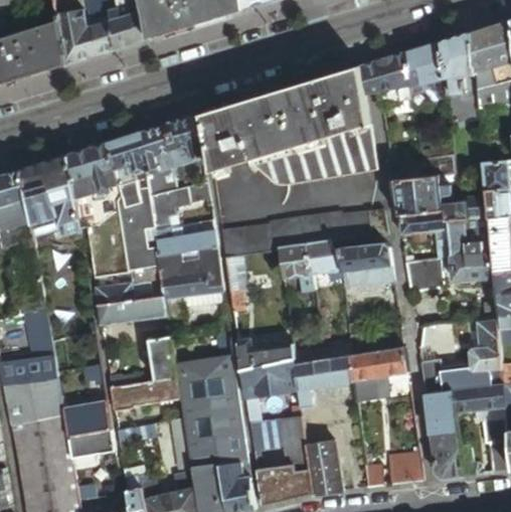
[(51,0),(56,29),(63,65),(91,56),(86,28),(81,2),(80,0),(51,0)]
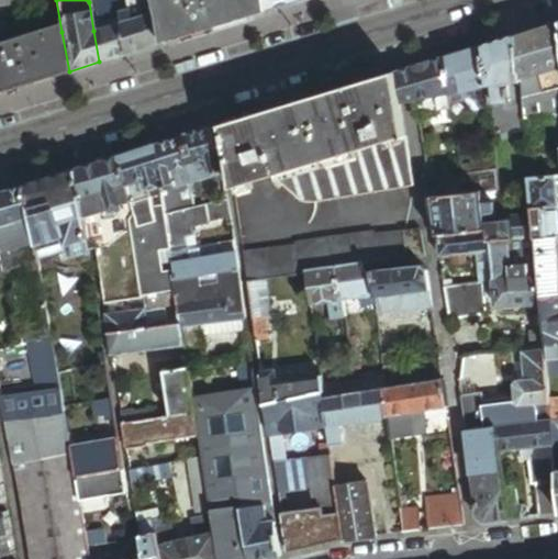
[(114,1),(114,0),(93,0),(93,1),(99,30),(104,59),(124,54),(114,1)]
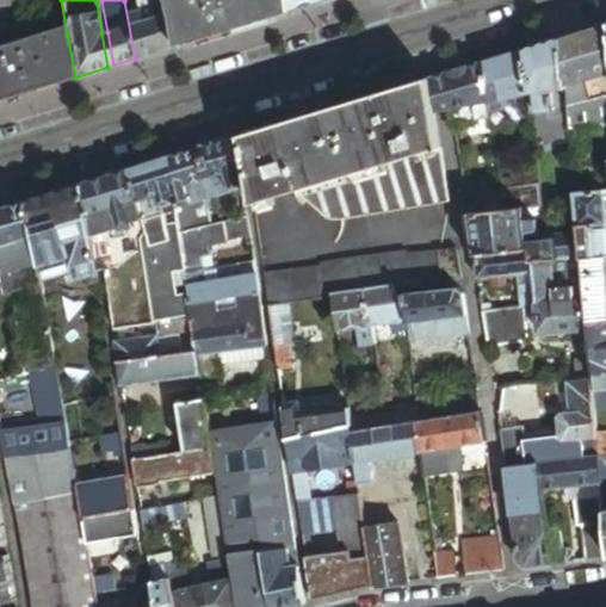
[(135,59),(173,48),(162,0),(128,0),(124,1),(135,59)]
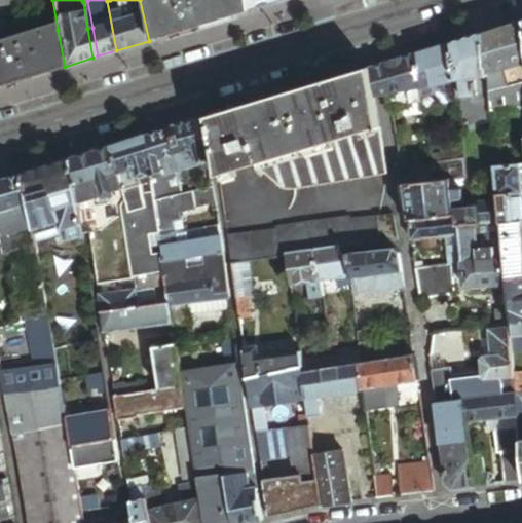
[(140,0),(149,41),(248,10),(246,0),(140,0)]
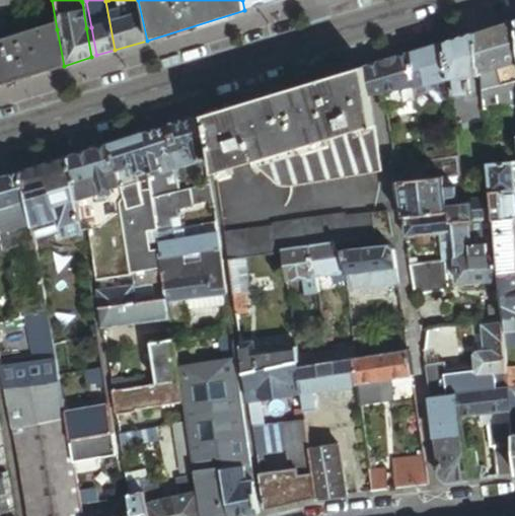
[(245,10),(278,0),(242,0),(244,10),(245,10)]
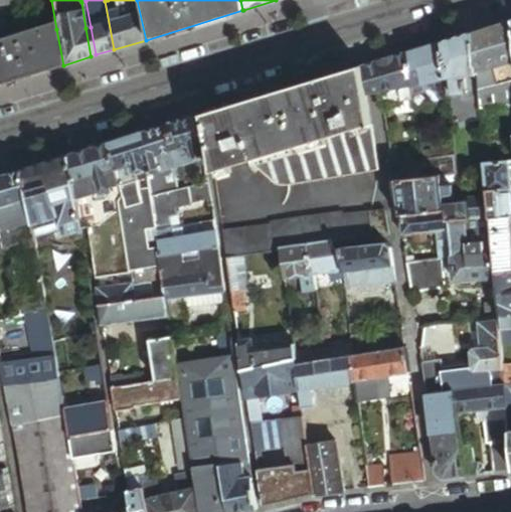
[(510,59),(510,18),(476,29),(470,31),(473,69),(510,59)]
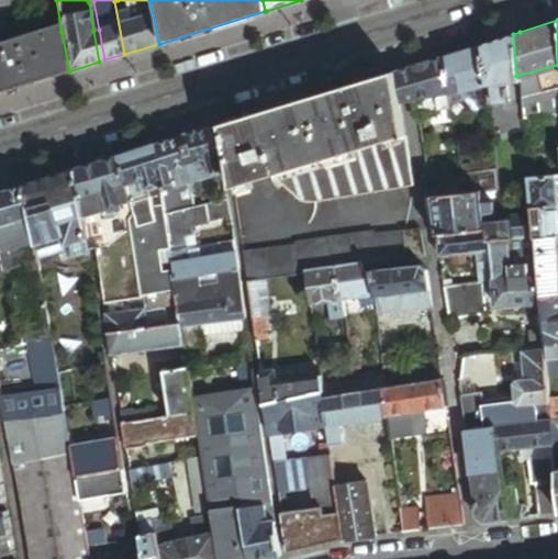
[(99,62),(104,59),(99,30),(93,31),(99,62)]
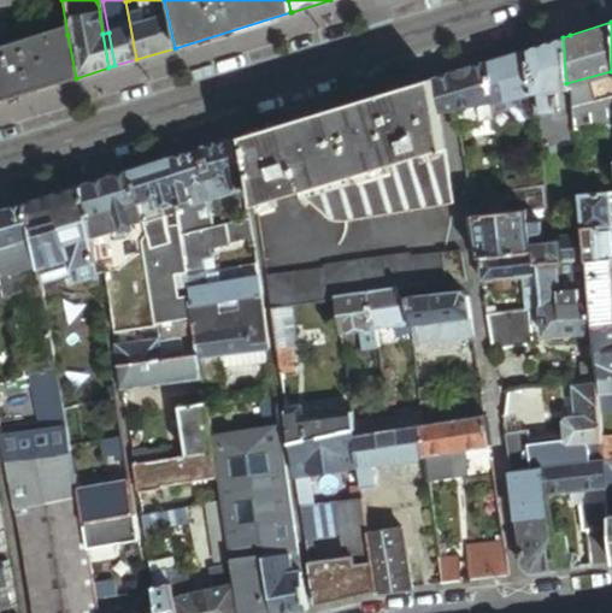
[(0,100),(76,78),(68,35),(0,48),(0,100)]
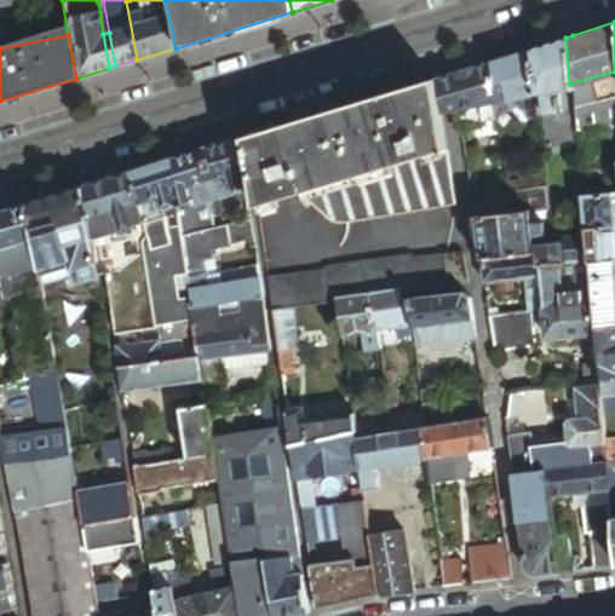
[(569,84),(565,38),(558,40),(529,49),(534,93),(542,92),(558,88),(569,86),(569,84)]
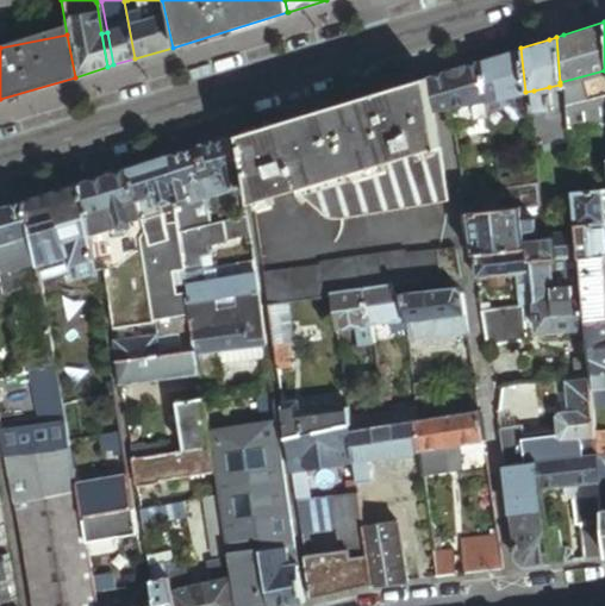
[(525,92),(521,48),(478,62),(485,102),(497,99),(525,92)]
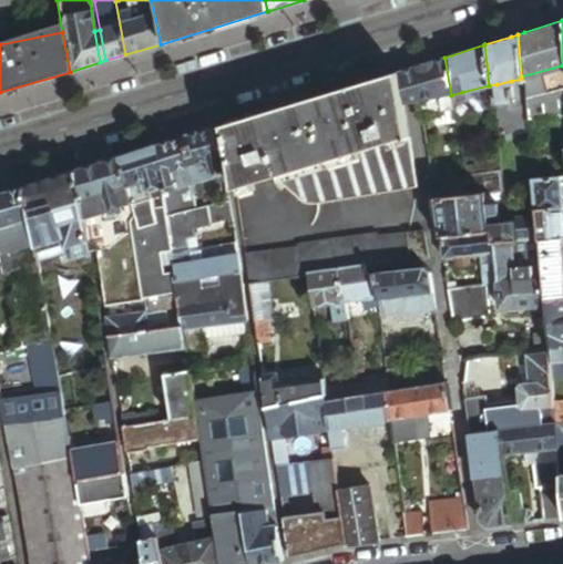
[(451,95),(444,58),(400,71),(395,72),(400,102),(406,101),(416,100),(428,98),(437,96),(439,108),(452,106),(451,95)]
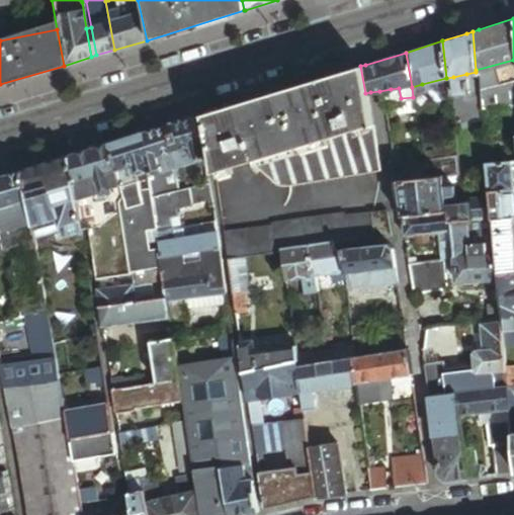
[(513,104),(513,65),(504,68),(507,101),(507,105),(513,104)]
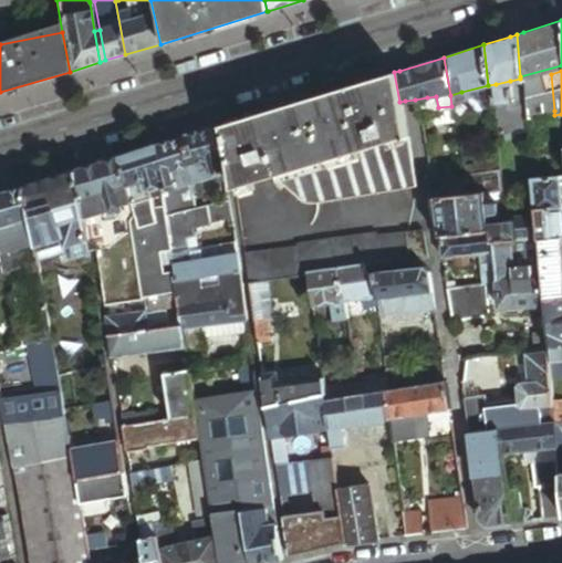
[(399,102),(394,72),(219,126),(231,189),(272,176),(403,136),(402,125),(403,124),(401,104),(399,102)]
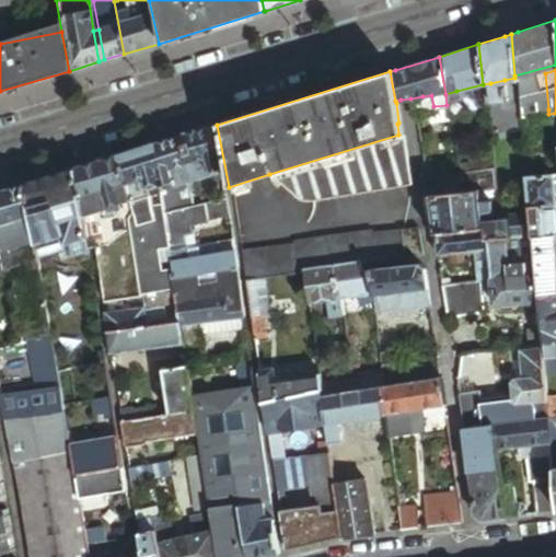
[(506,96),(505,80),(490,83),(491,100),(506,96)]
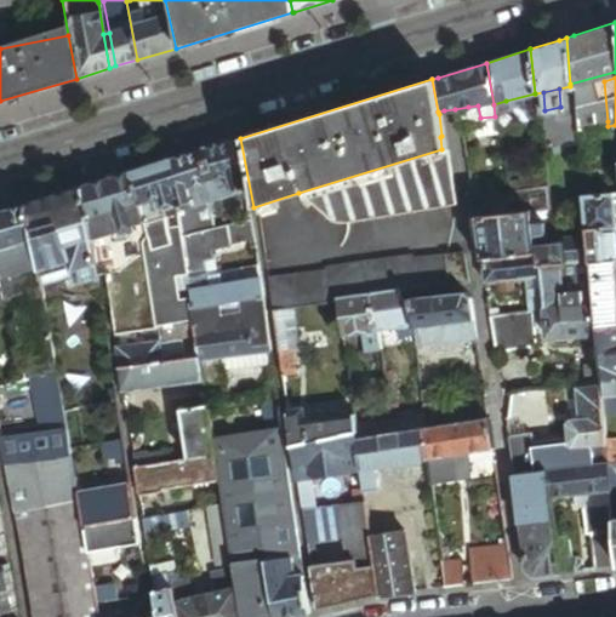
[(508,120),(506,101),(494,104),(495,116),(496,121),(508,120)]
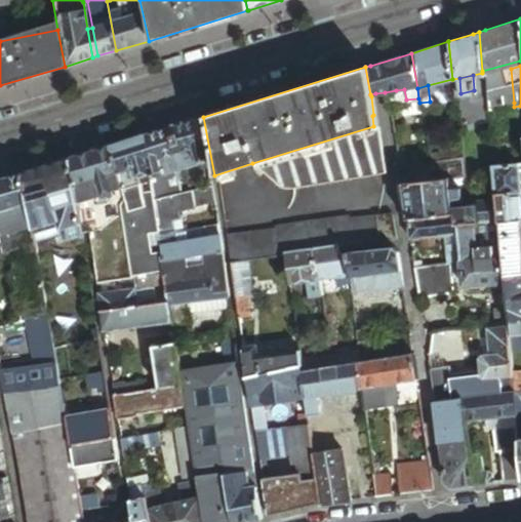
[(397,101),(406,99),(404,89),(396,90),(397,101)]
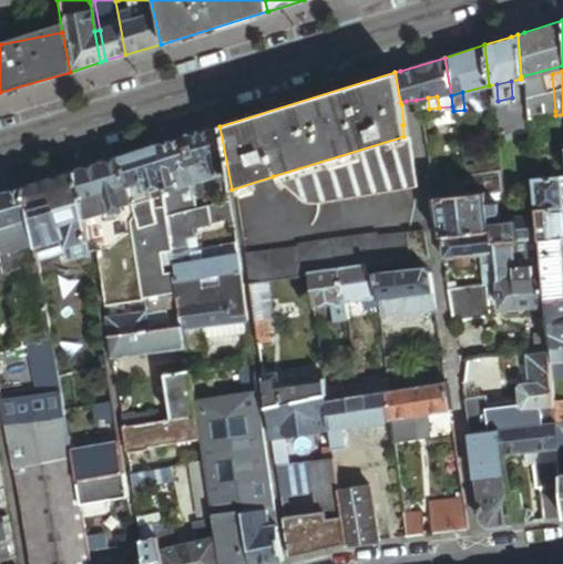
[(416,100),(418,116),(431,115),(429,109),(428,98),(416,100)]
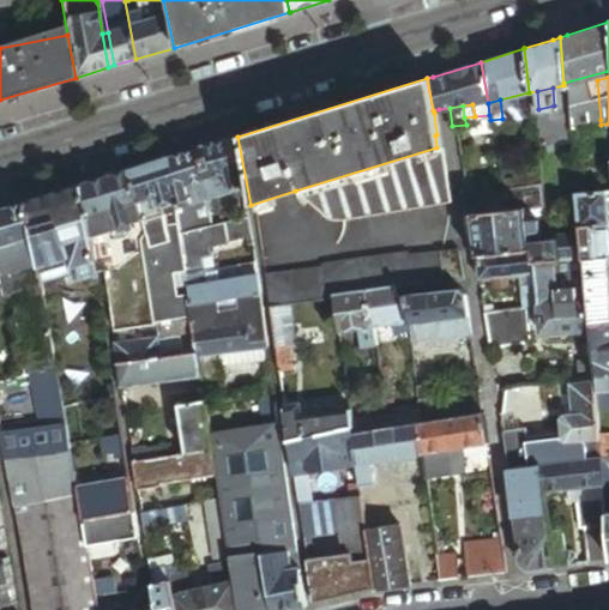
[(568,128),(579,127),(579,122),(578,114),(567,115),(568,128)]
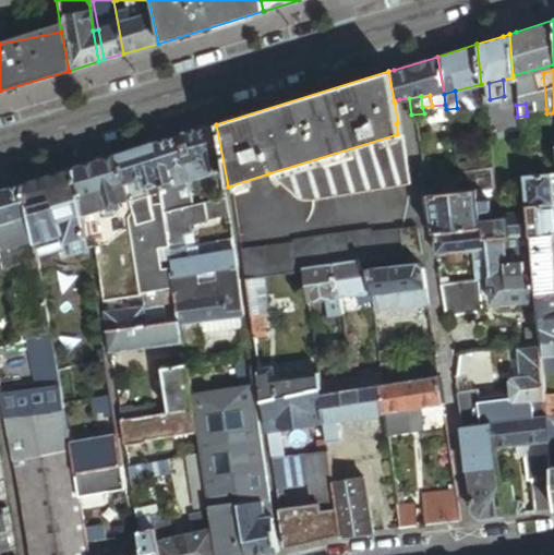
[(206,128),(180,135),(188,160),(202,156),(206,169),(217,166),(215,155),(206,128)]
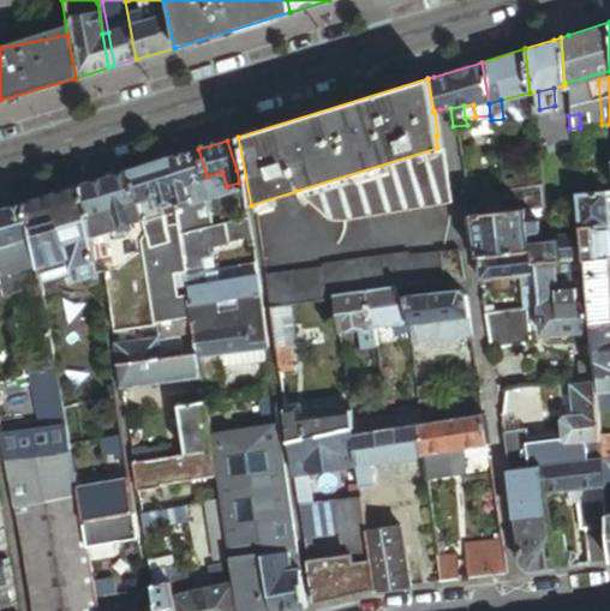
[(447,203),(437,148),(295,191),(297,195),(324,215),(340,220),(447,203)]
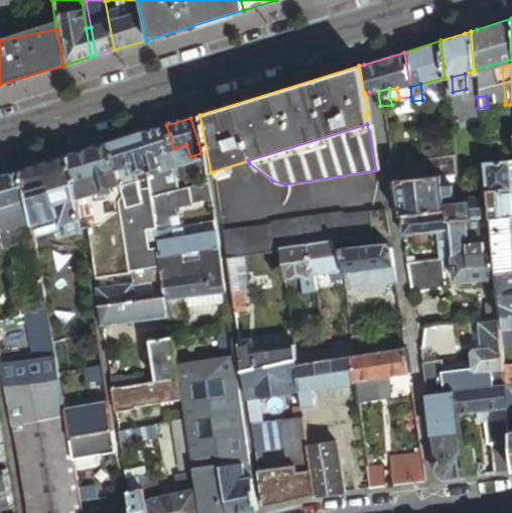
[(173,148),(166,125),(140,133),(147,156),(153,154),(170,149),(173,148)]
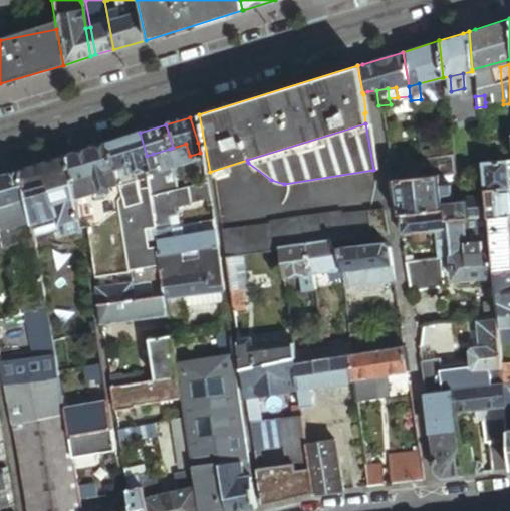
[(147,160),(139,133),(135,135),(140,157),(132,161),(133,173),(143,169),(142,162),(147,160)]
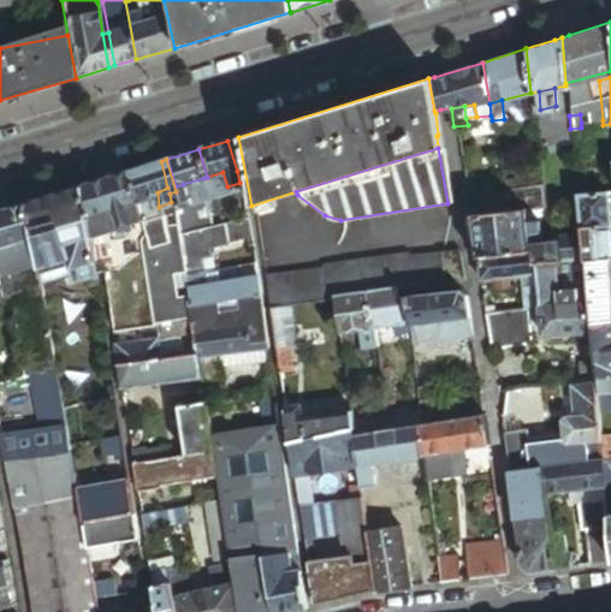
[(166,254),(159,207),(158,192),(167,188),(161,161),(125,172),(140,219),(144,231),(140,238),(142,256),(166,254)]
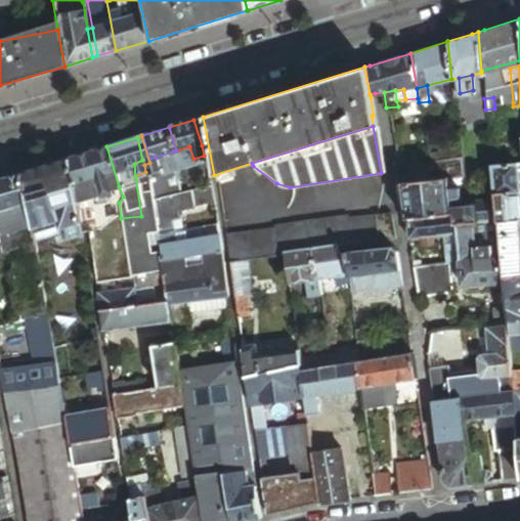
[(110,189),(111,189),(119,186),(106,146),(75,156),(72,157),(69,158),(76,201),(78,200),(81,199),(83,198),(98,192),(99,193),(100,193),(100,194),(101,194),(101,196),(102,196),(103,196),(104,196),(105,196),(105,194),(106,194),(107,194),(107,193),(109,193),(109,192),(110,192),(110,191),(110,190),(110,189)]
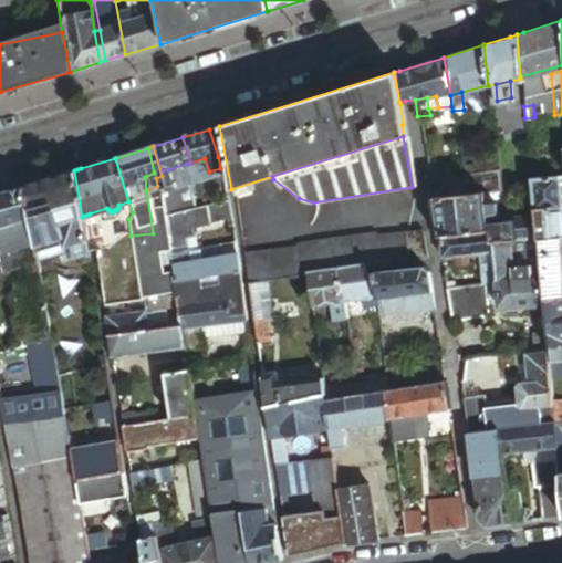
[(210,176),(209,171),(205,158),(190,163),(187,164),(191,181),(210,176)]
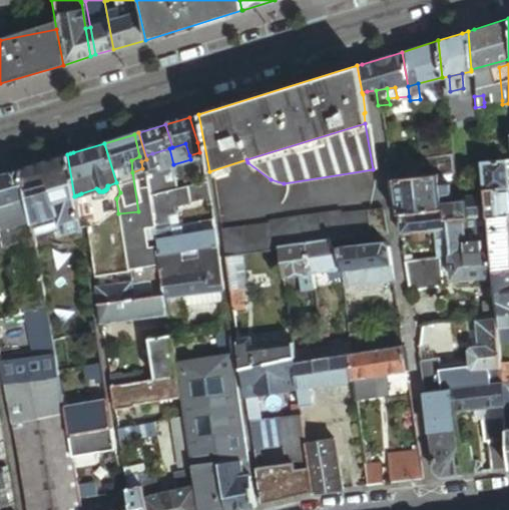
[(437,155),(450,153),(449,146),(418,149),(419,157),(437,155)]
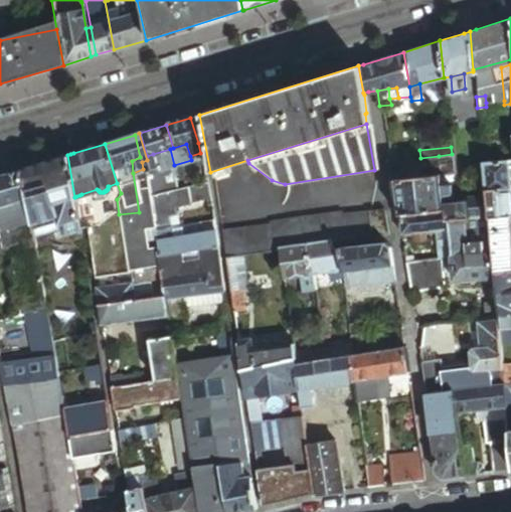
[(157,170),(174,165),(170,149),(153,154),(156,166),(157,170)]
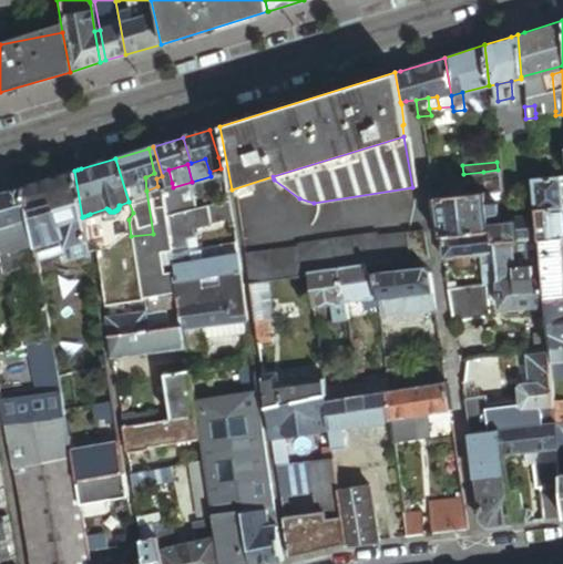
[(555,165),(530,168),(531,178),(556,176),(555,165)]
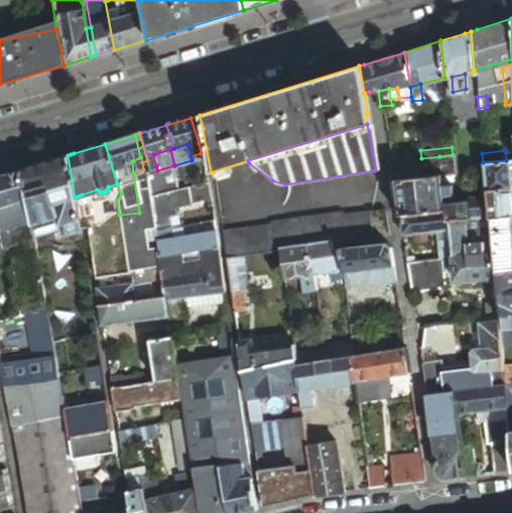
[(156,166),(153,154),(147,156),(148,160),(143,163),(144,169),(156,166)]
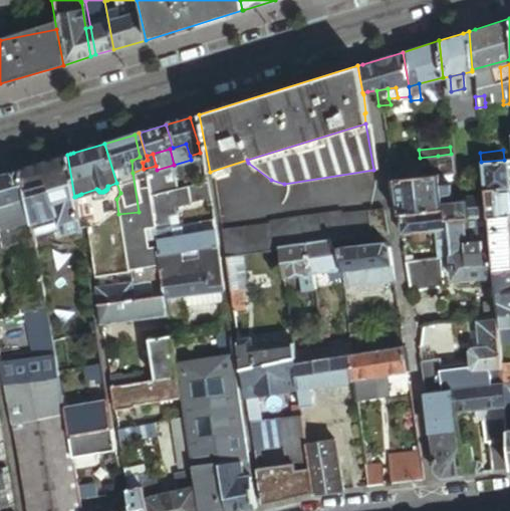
[(452,173),(453,173),(452,168),(451,154),(438,156),(440,173),(440,174),(448,174),(452,173)]
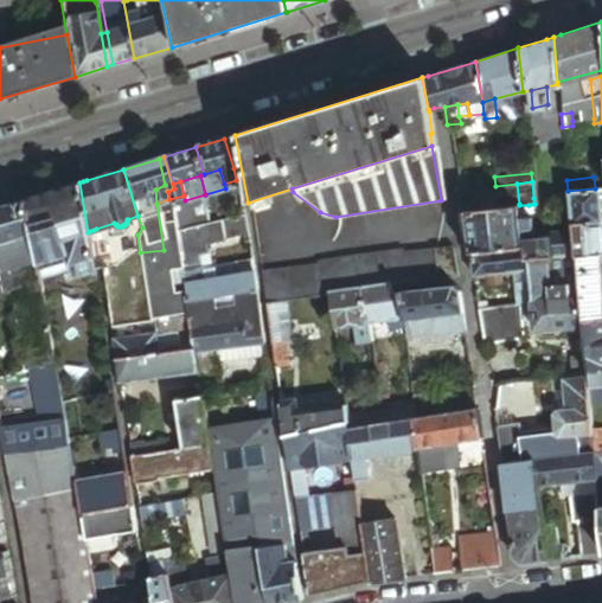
[(88,232),(79,183),(24,200),(30,230),(34,254),(63,248),(66,263),(68,273),(71,276),(94,273),(93,268),(88,232)]
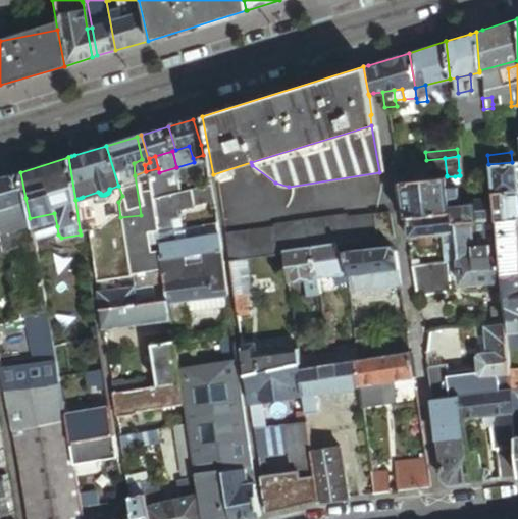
[(447,175),(445,158),(426,160),(425,160),(427,178),(445,177),(447,176),(447,175)]
